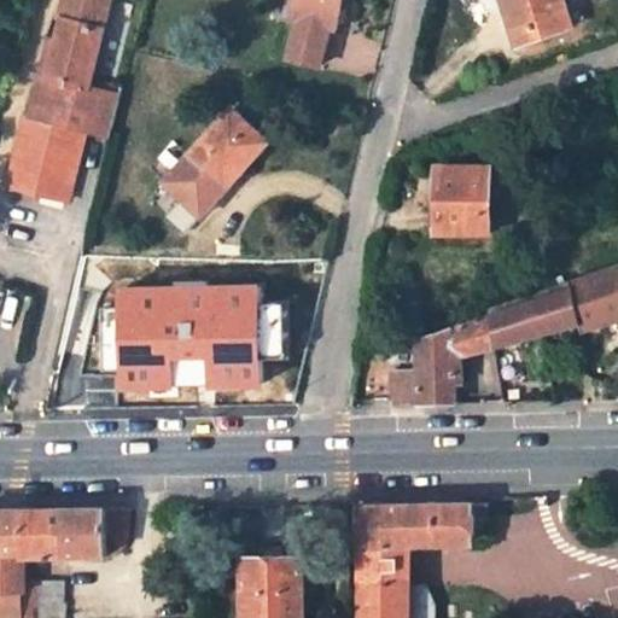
[(24,120),(9,186),(69,202),(87,133),(111,139),(122,95),(88,88),(92,77),(110,0),(65,0),(62,15),(66,16),(59,42),(50,40),(29,120),(24,120)]
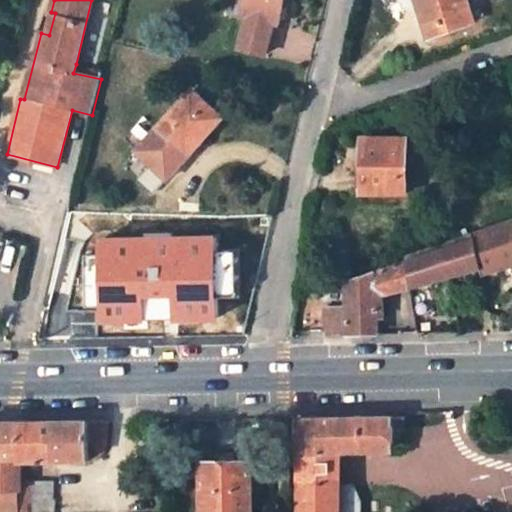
[(245,0),(242,15),(247,16),(240,48),(266,54),(274,23),(279,24),(284,0),(245,0)]
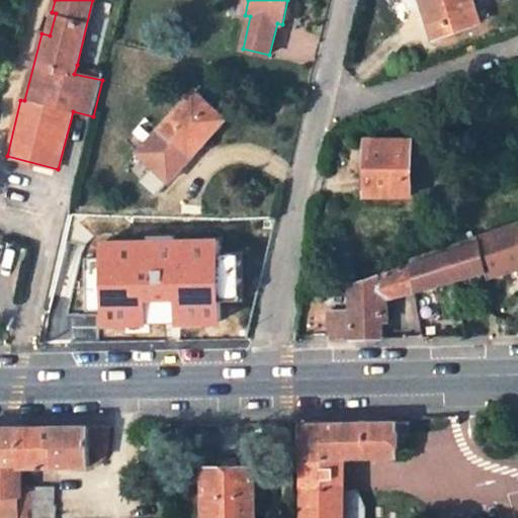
[(422,0),(426,9),(432,7),(429,0),(422,0)]
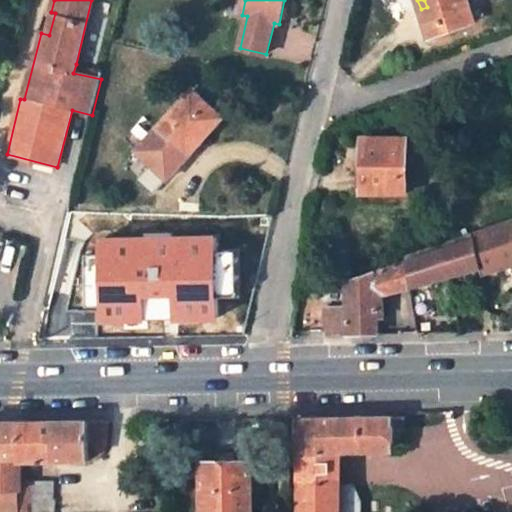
[(424,0),(427,7),(421,9),(430,37),(474,21),(466,0),(424,0)]
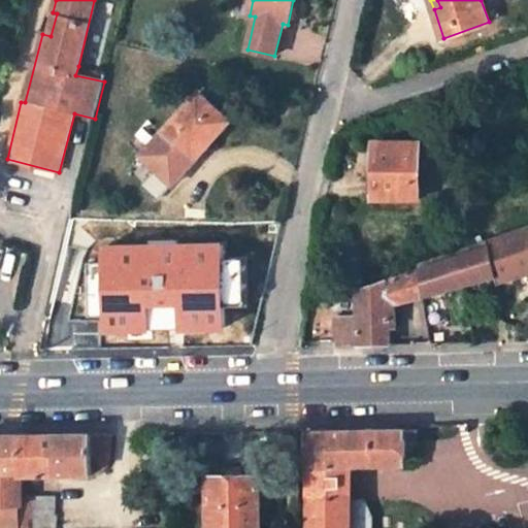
[(106,73),(78,66),(75,75),(104,81),(106,73)]
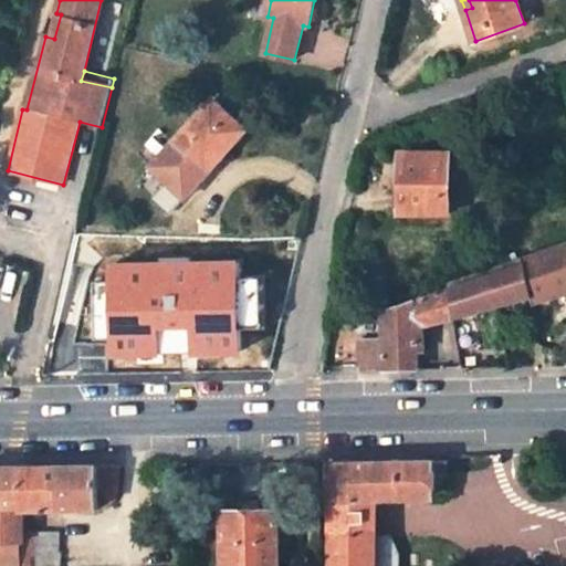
[(223,156),(247,129),(213,98),(175,143),(153,168),(181,195),(205,169),(220,154),(223,156)]
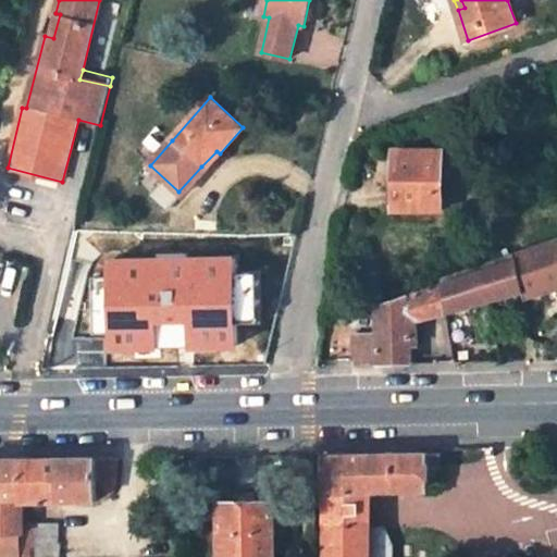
[(444,150),(397,149),(396,211),(443,210),(444,150)]
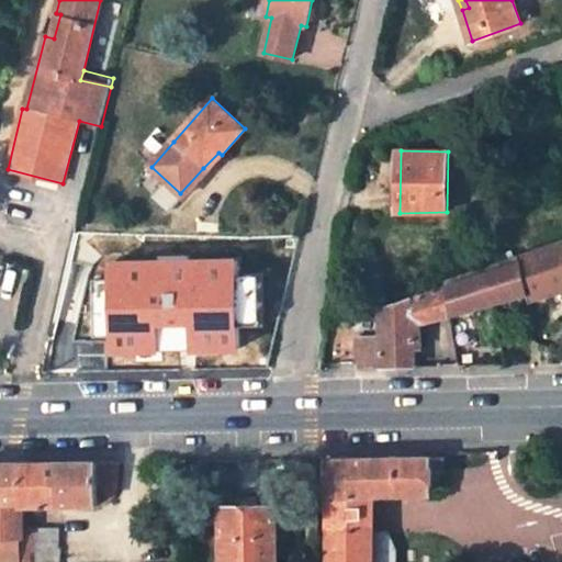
[(114,298),(187,298),(188,259),(168,259),(167,271),(144,271),(147,233),(124,232),(114,298)]
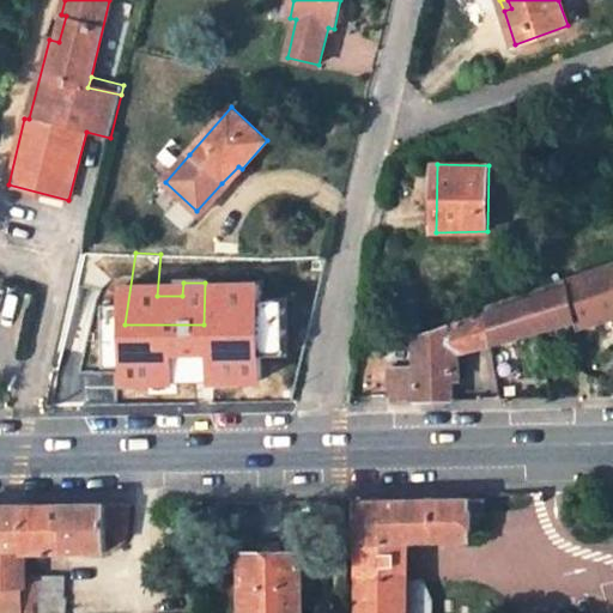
[(451,382),(450,356),(462,353),(576,321),(576,328),(612,315),(612,262),(484,308),(486,316),(445,328),(445,325),(413,335),(413,366),(407,366),(396,366),(390,366),(390,400),(451,400),(451,382)]
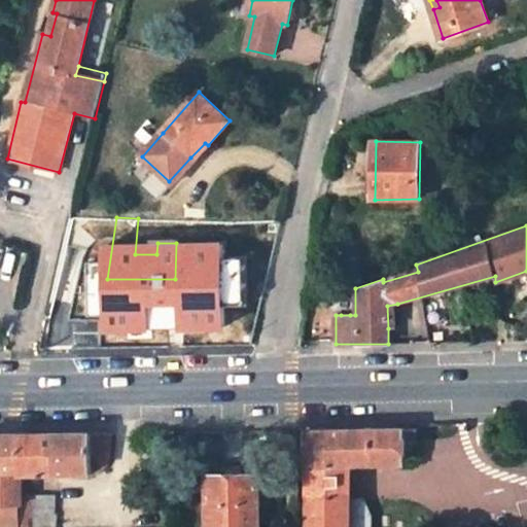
[(175,307),(175,279),(107,279),(106,285),(102,306),(175,307)]
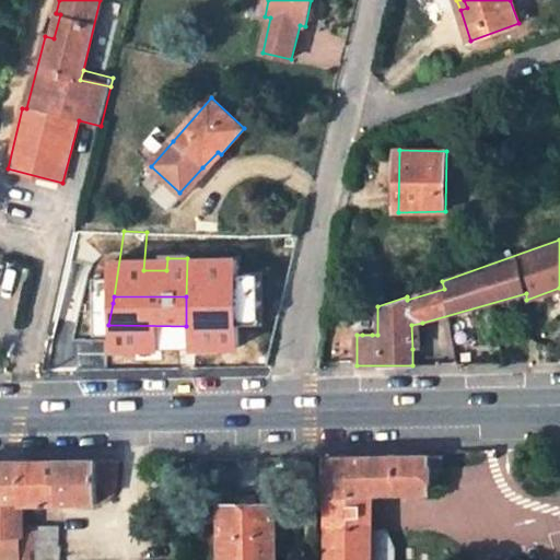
[(113,303),(96,301),(92,330),(105,331),(105,325),(108,325),(113,303)]
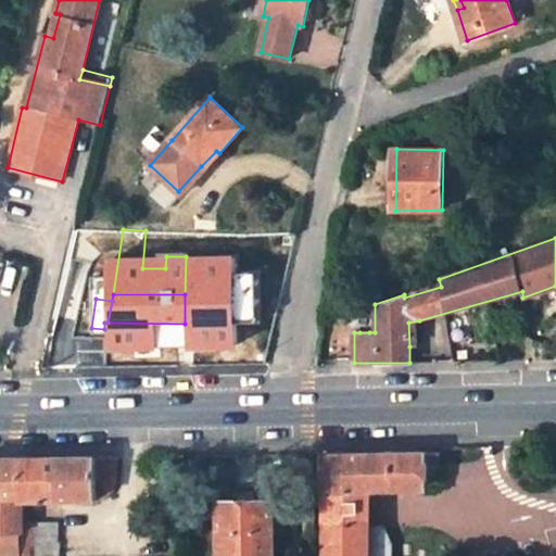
[(408,323),(409,346),(419,345),(419,320),(408,323)]
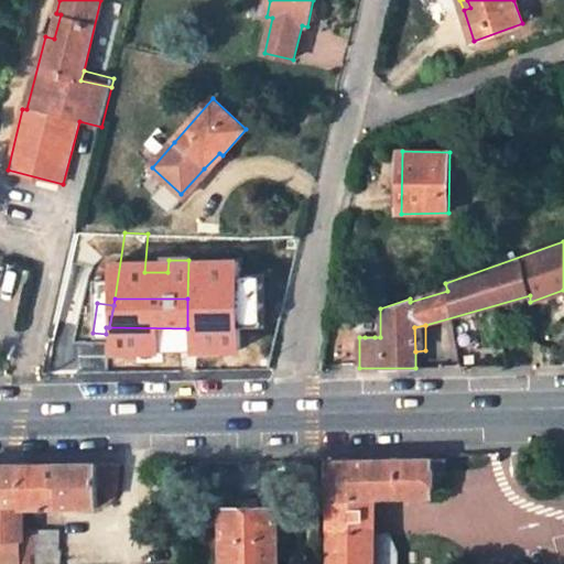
[(109,327),(106,327),(106,334),(105,371),(186,370),(187,328),(109,327)]
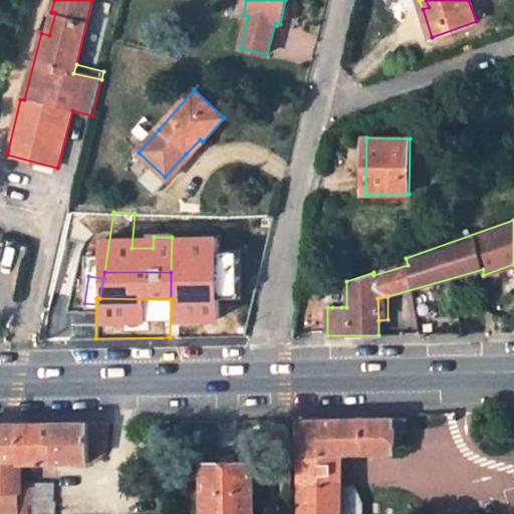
[(461,298),(455,299),(458,314),(465,312),(461,298)]
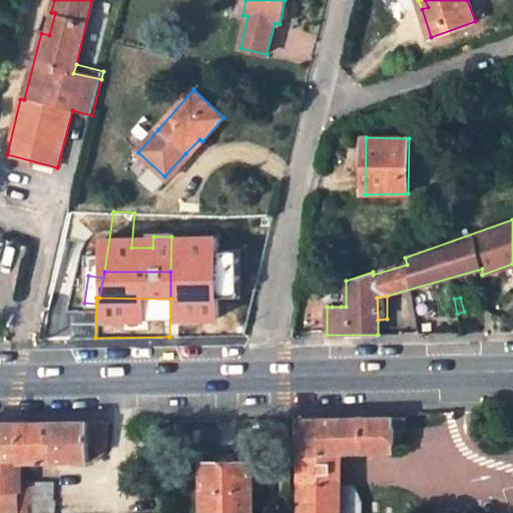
[(300,420),(300,512),(361,512),(361,503),(353,487),(342,487),(342,485),(333,486),(332,452),(394,451),(395,418),(300,420)]
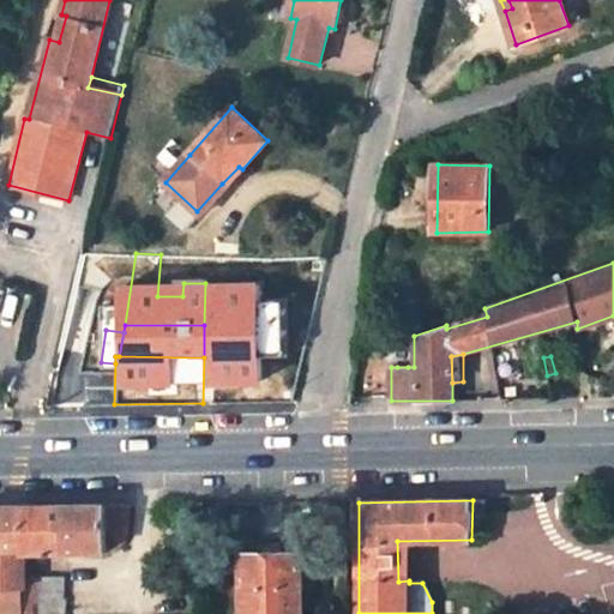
[(30,575),(30,553),(108,552),(108,547),(125,547),(132,540),(131,506),(28,507),(28,551),(0,549),(0,588),(25,588),(25,613),(61,613),(62,578),(40,578),(40,575),(30,575)]
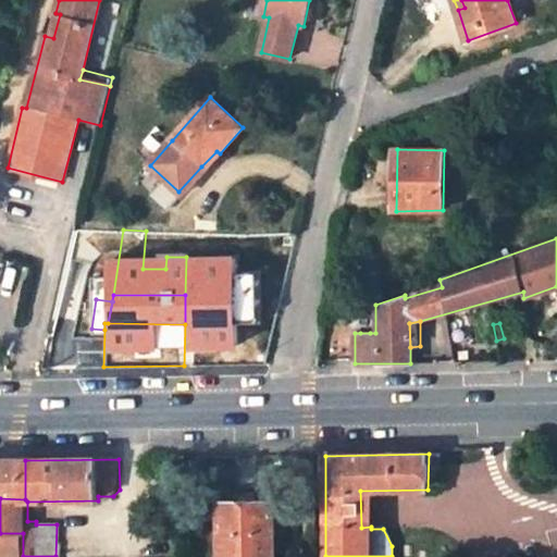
[(0,498),(25,499),(25,460),(0,460),(0,498)]
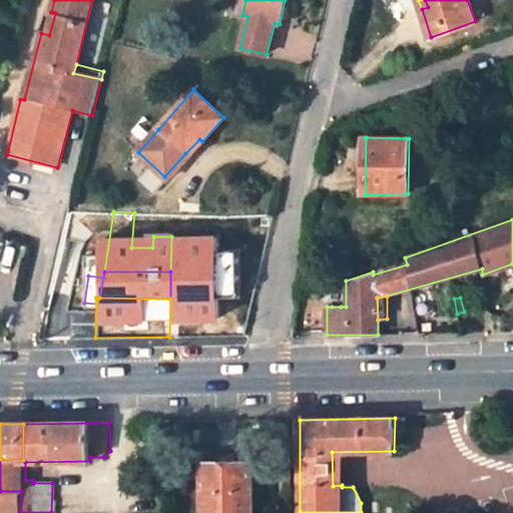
[(219,464),(204,464),(205,512),(253,512),(252,464),(238,464),(237,456),(219,456),(219,464)]
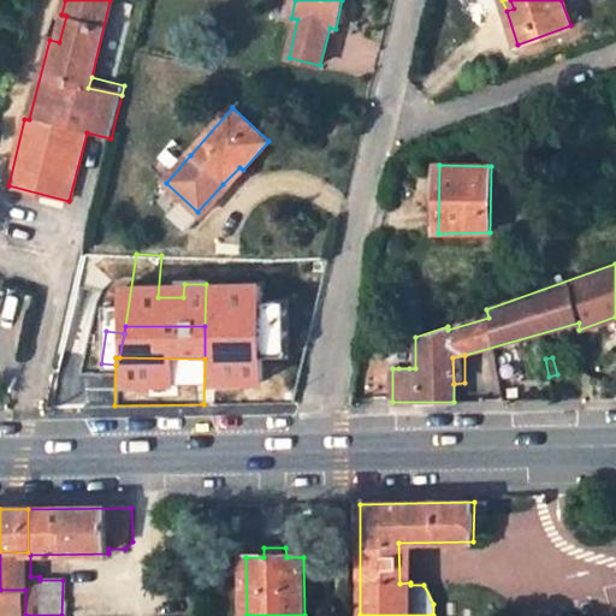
[(0,590),(0,615),(25,615),(25,590),(0,590)]
